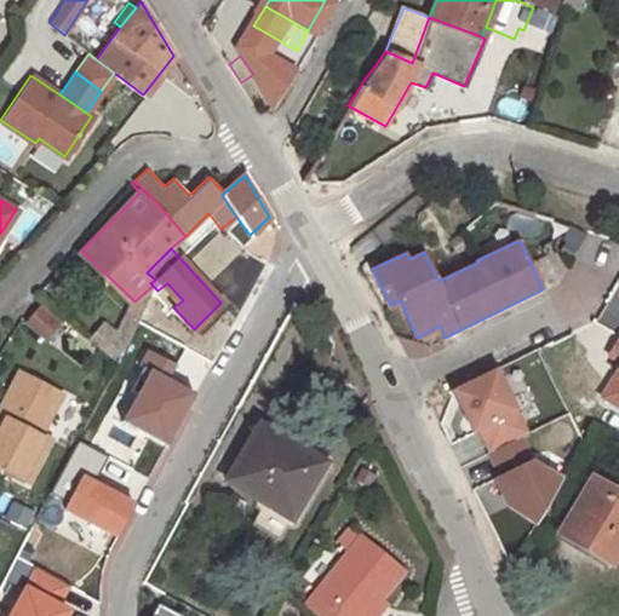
[(167,283),(162,287),(178,304),(183,300),(167,283)]
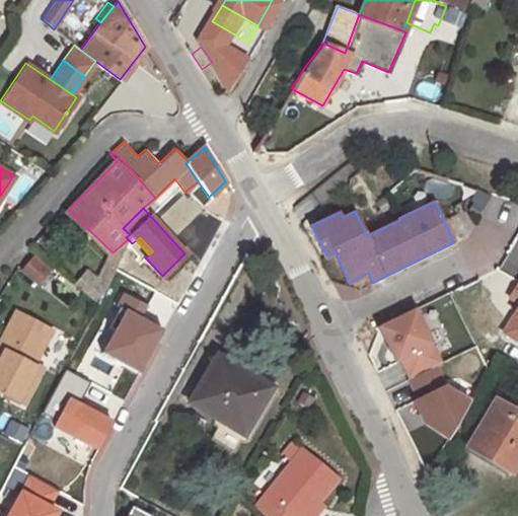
[(45,267),(32,255),(23,266),(35,277),(45,267)]
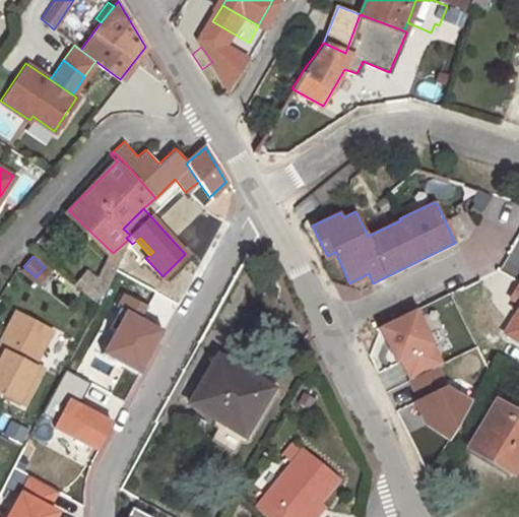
[(86,274),(77,285),(95,302),(105,289),(86,274)]
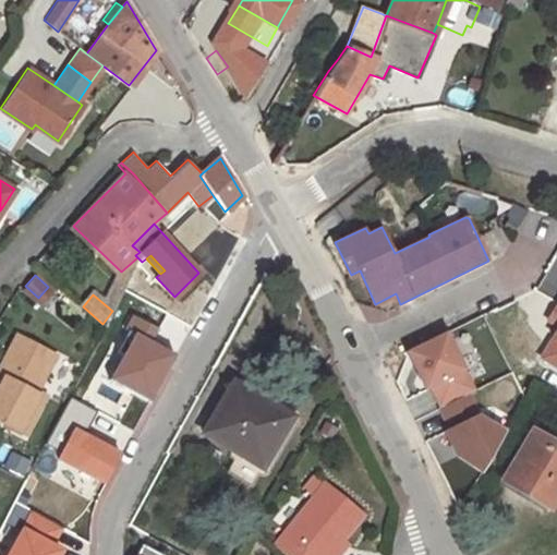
[(556,302),(547,318),(556,324),(556,328),(541,357),(556,365),(556,302)]
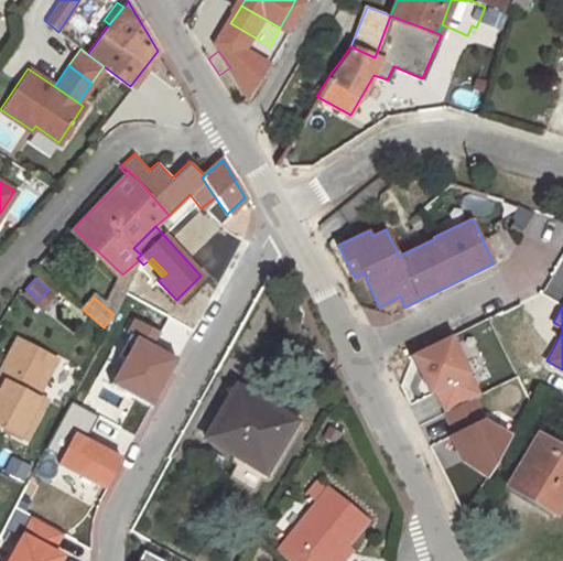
[(180,352),(139,330),(114,378),(154,400),(180,352)]
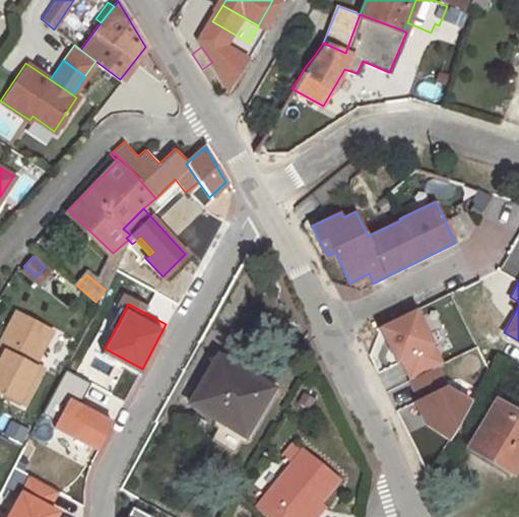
[(413,308),(378,325),(396,362),(401,360),(410,378),(436,365),(441,363),(413,308)]
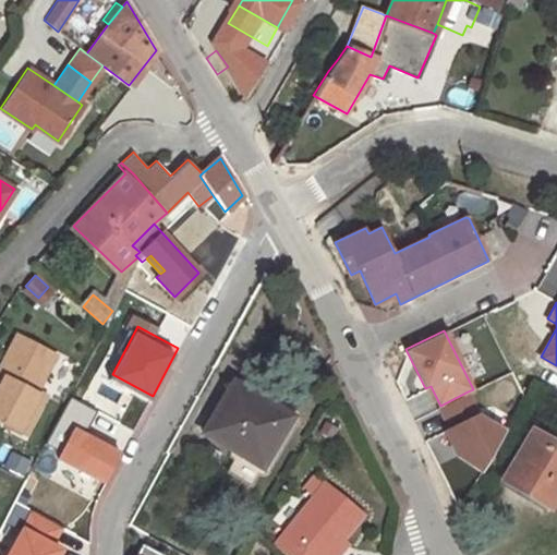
[(0,422),(23,434),(44,395),(35,390),(53,356),(14,336),(0,362),(0,376),(0,422)]
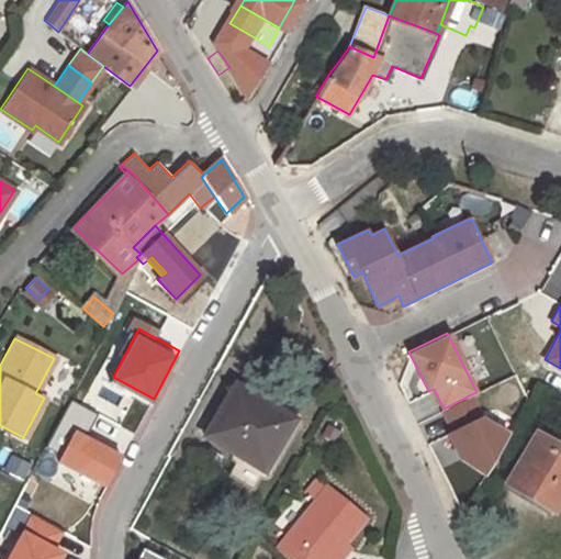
[(237,456),(262,471),(294,417),(234,382),(213,416),(221,421),(209,439),(237,456)]
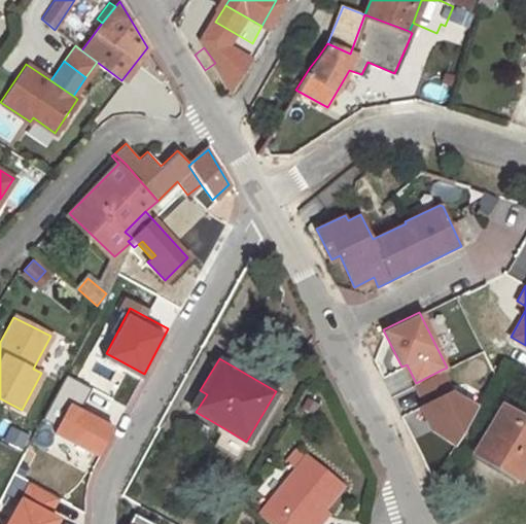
[(442,370),(416,383),(415,383),(424,403),(420,405),(431,428),(454,446),(476,407),(450,391),(452,390),(442,370)]
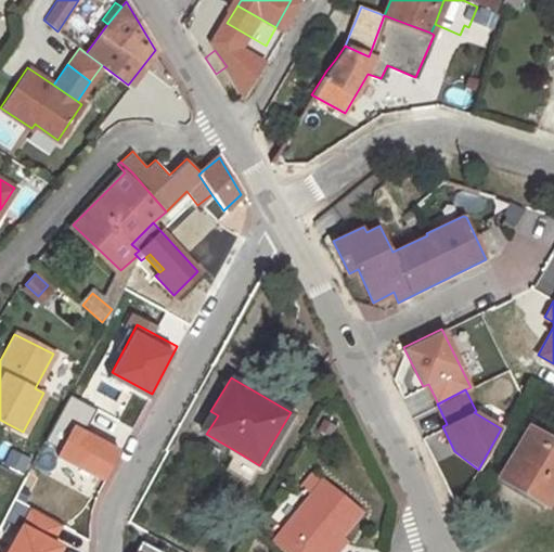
[(200,431),(206,434),(218,415),(210,411),(200,431)]
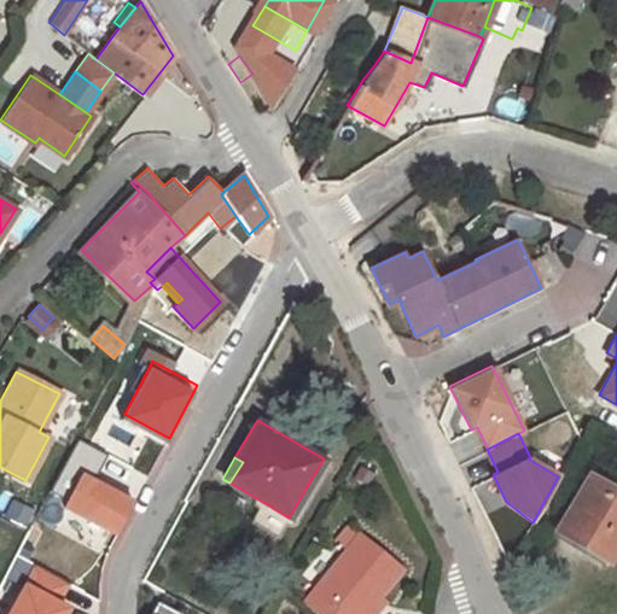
[(140,493),(86,467),(68,502),(122,530),(140,493)]
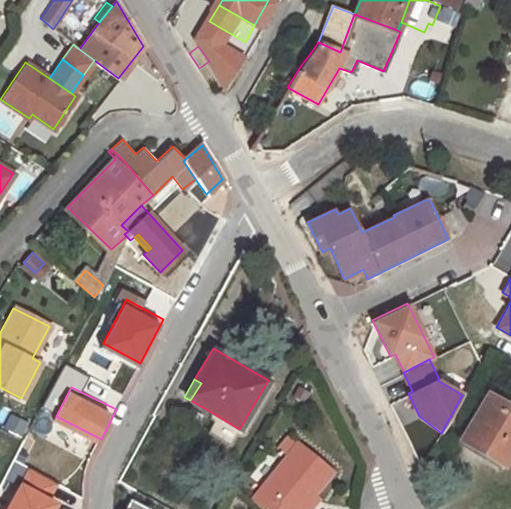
[(510,451),(510,408),(487,394),(462,437),(505,462),(510,451)]
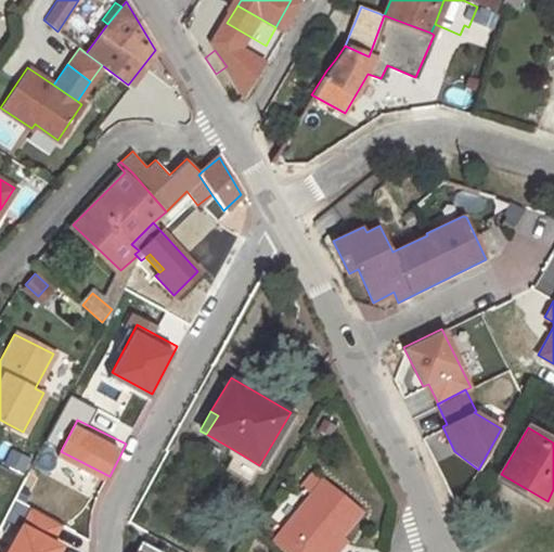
[(250,480),(259,465),(234,450),(226,465),(250,480)]
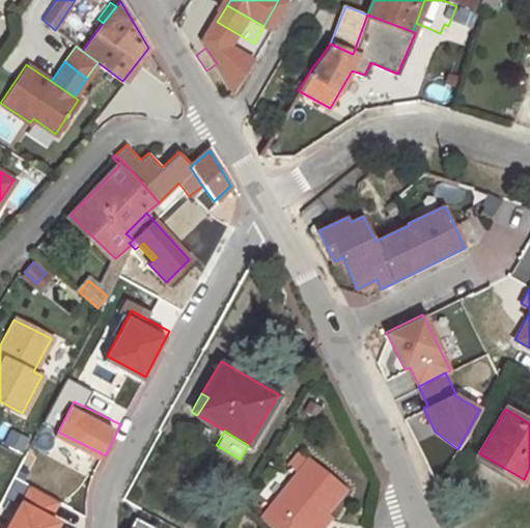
[(286,463),(297,472),(307,460),(297,450),(286,463)]
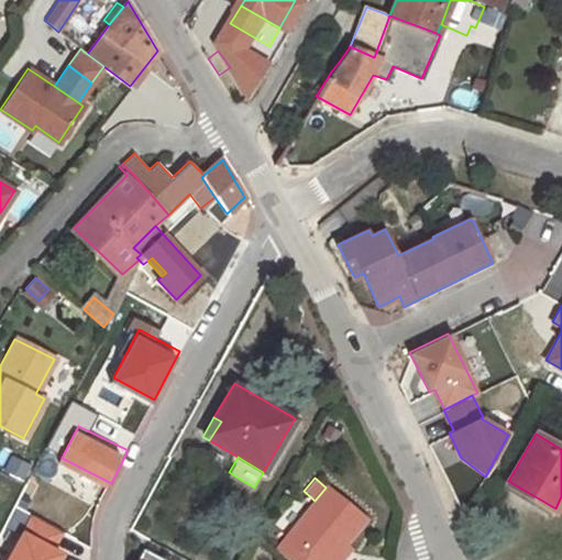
[(315,501),(275,548),(289,559),(329,559),(344,542),(363,518),(326,487),(315,501)]
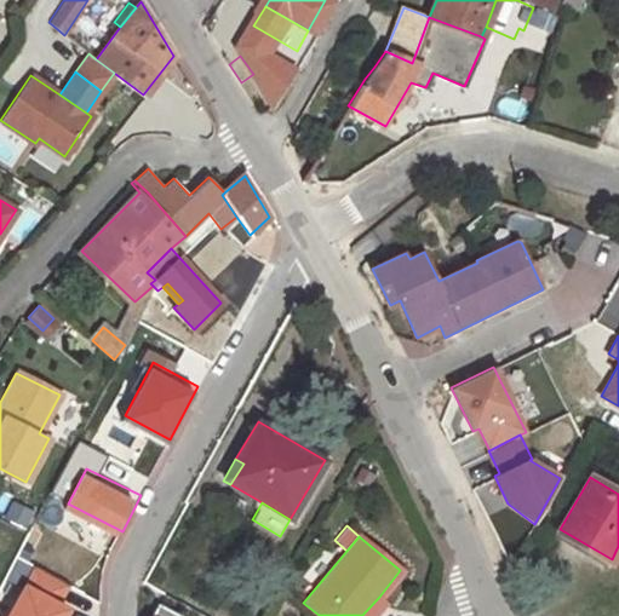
[(288,562),(276,553),(269,564),(281,574),(288,562)]
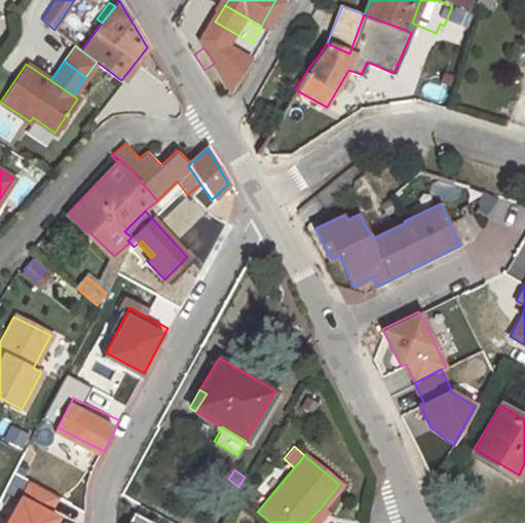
[(62,492),(30,476),(5,522),(57,522),(63,512),(54,507),(62,492)]
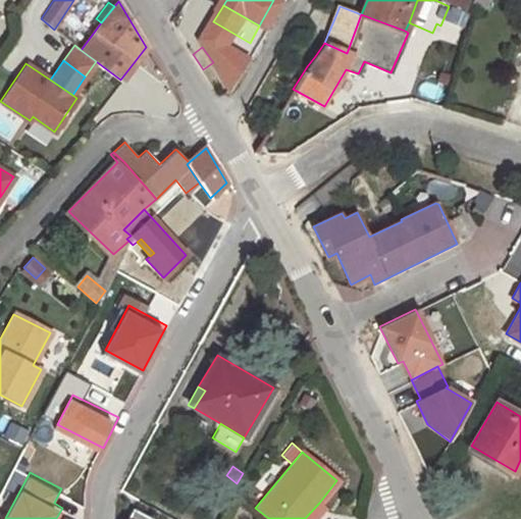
[(314,518),(324,507),(319,503),(305,518),(314,518)]
